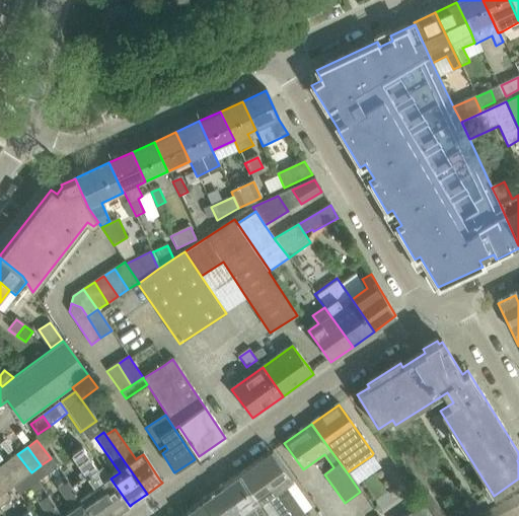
[(82,448),(71,455),(83,473),(114,515),(116,515),(129,506),(130,506),(110,478),(109,480),(103,469),(99,472),(82,448)]
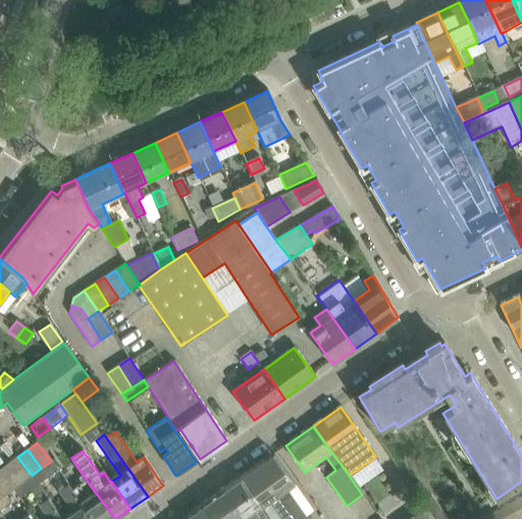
[(295,485),(273,455),(257,466),(293,518),(306,518),(305,517),(286,491),(294,485),(295,485)]
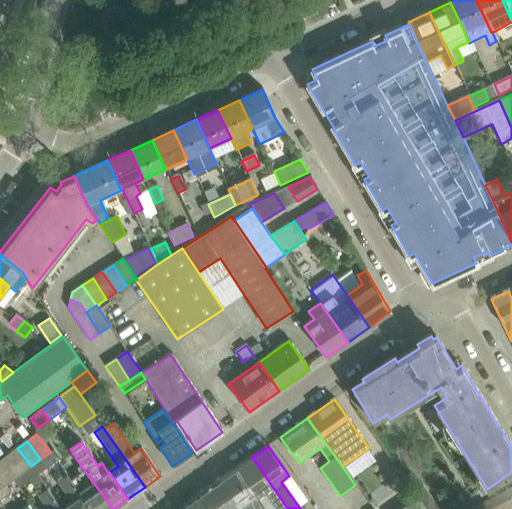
[(31,466),(17,448),(7,455),(21,474),(31,466)]
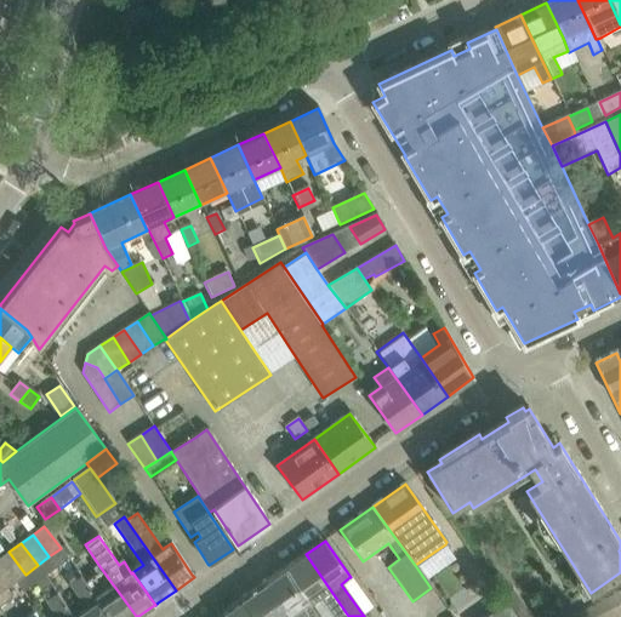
[(49,556),(38,565),(45,576),(69,560),(67,556),(61,548),(60,549),(49,556)]
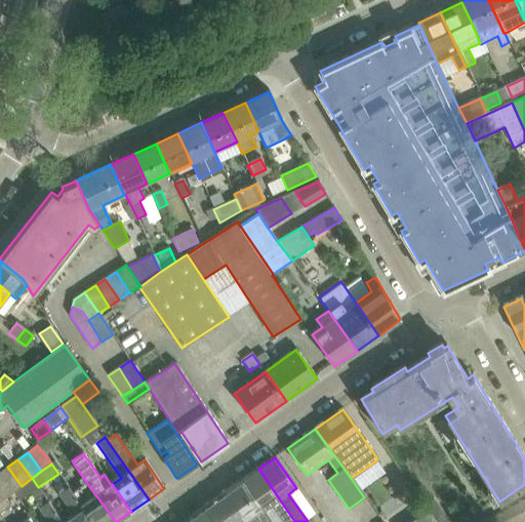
[(22,486),(7,467),(0,472),(0,477),(11,493),(12,492),(22,486)]
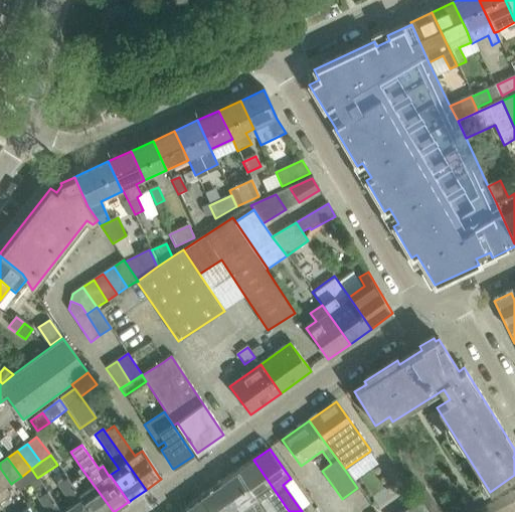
[(289,511),(253,460),(236,472),(256,499),(258,501),(266,495),(278,511),(289,511)]
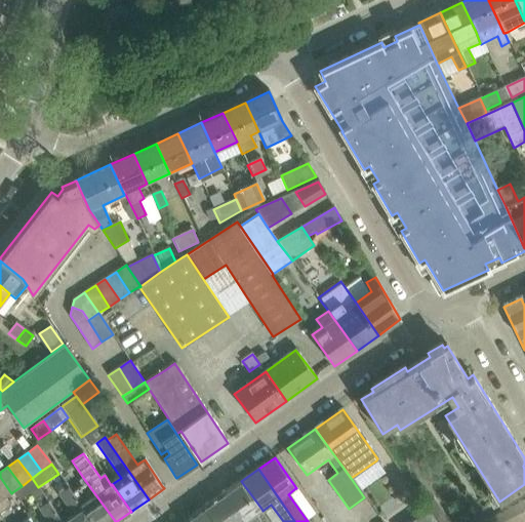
[(0,477),(0,497),(2,500),(5,498),(11,493),(0,477)]
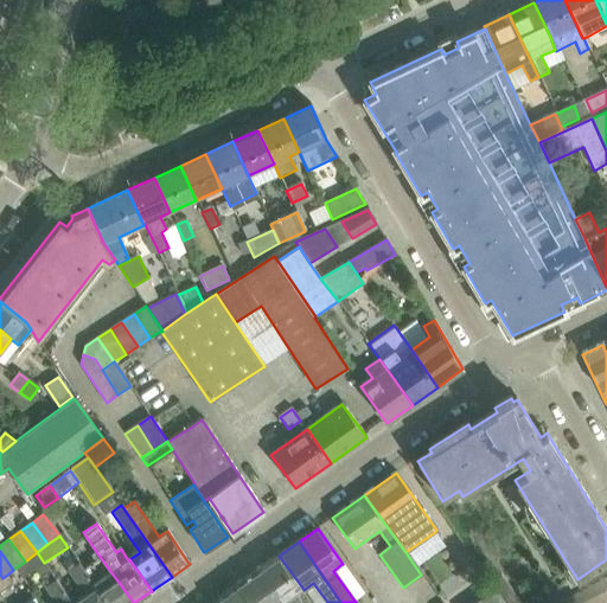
[(25,562),(14,569),(16,570),(21,577),(23,579),(36,570),(44,563),(38,555),(37,552),(25,562)]
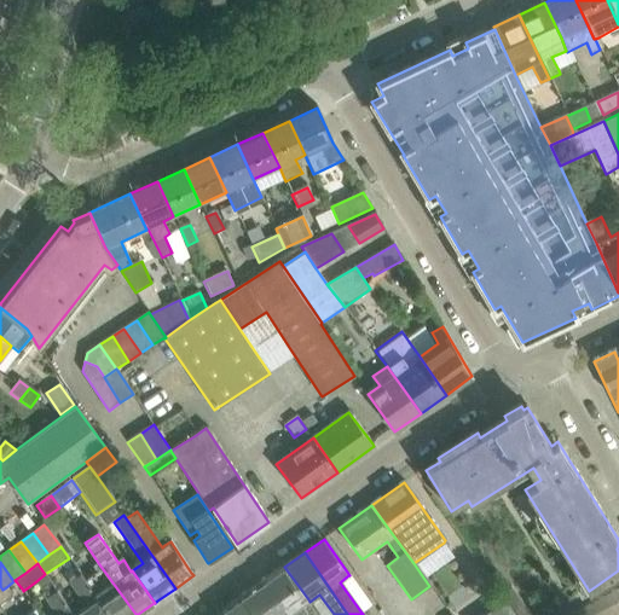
[(136,614),(99,564),(93,568),(98,574),(85,582),(106,614),(136,614)]
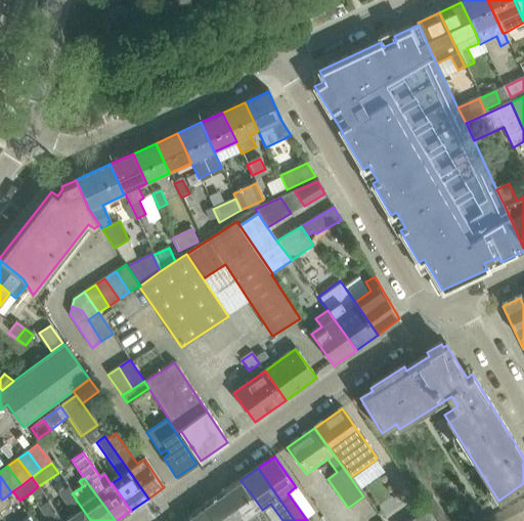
[(241,480),(225,491),(245,520),(259,520),(254,513),(261,508),(241,480)]
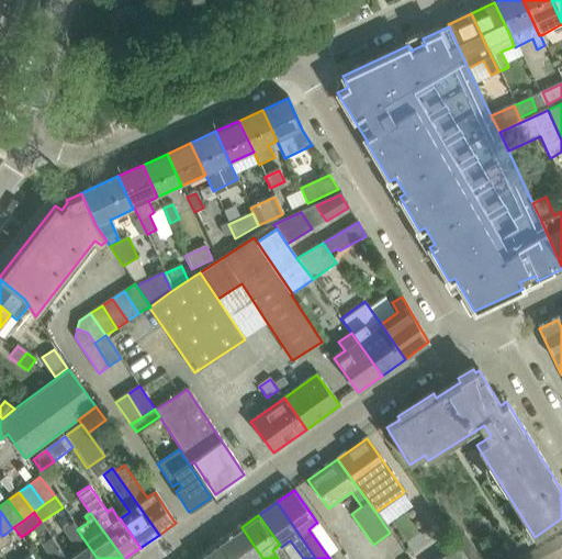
[(97,558),(77,529),(72,523),(68,526),(62,530),(78,554),(71,558),(97,558)]
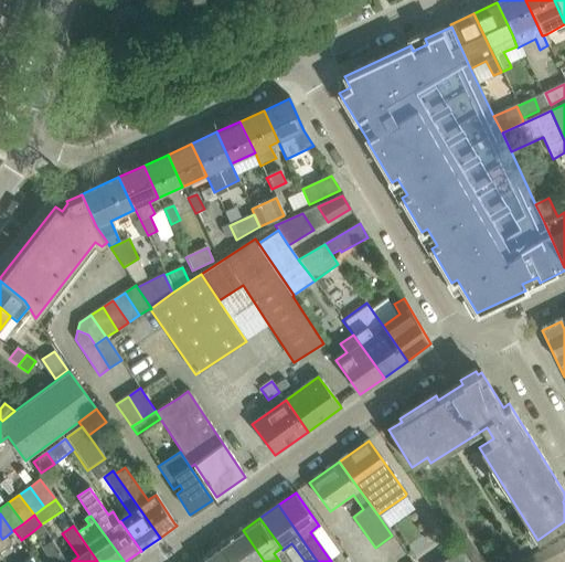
[(264,561),(243,530),(220,545),(231,561),(264,561)]
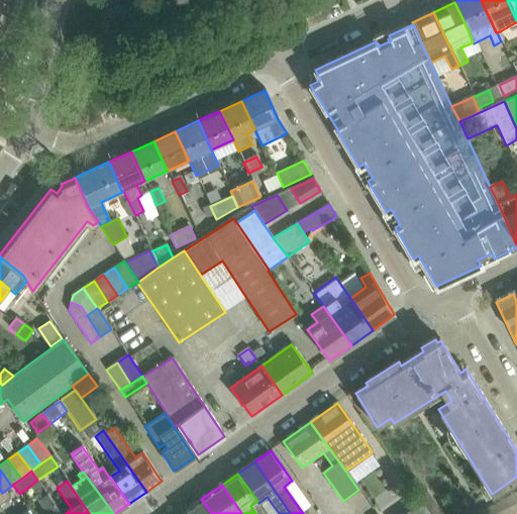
[(62,513),(44,490),(37,495),(35,497),(38,501),(46,513),(62,513)]
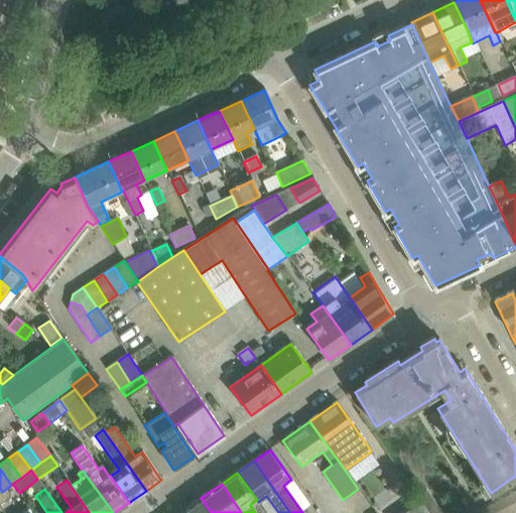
[(419,501),(429,494),(425,489),(416,496),(419,501)]
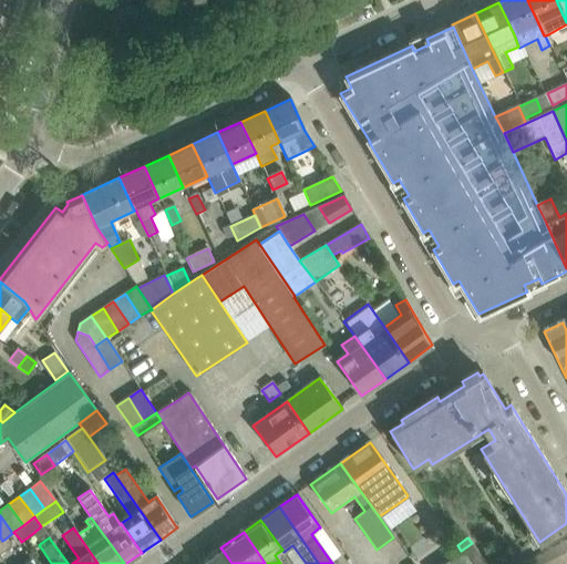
[(2,541),(0,542),(0,555),(12,547),(6,539),(2,541)]
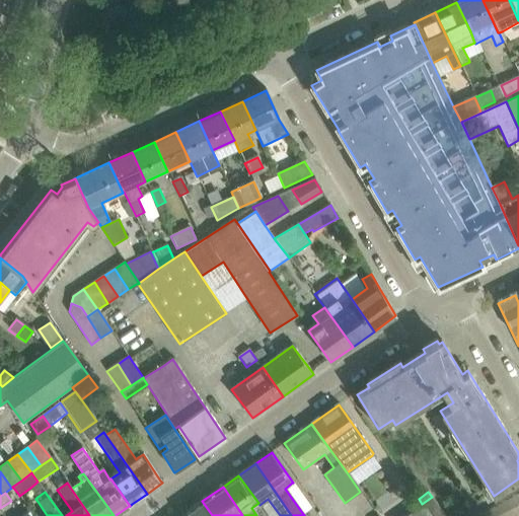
[(432,497),(422,504),(423,505),(426,509),(436,502),(432,497)]
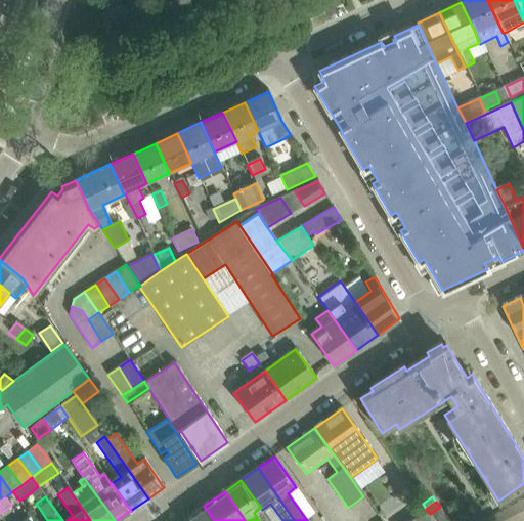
[(523,509),(523,508),(520,502),(515,505),(519,513),(523,509)]
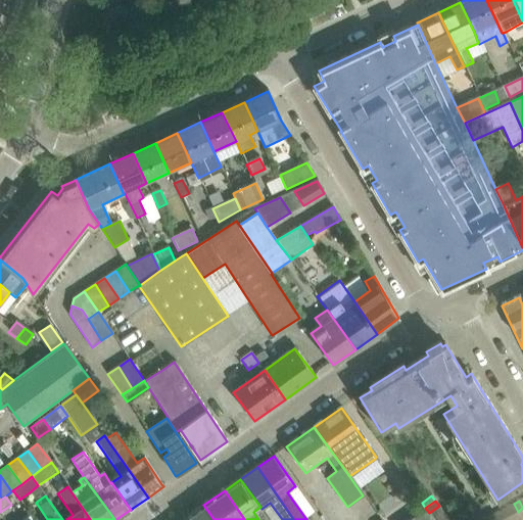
[(508,507),(512,515),(518,512),(514,504),(508,507)]
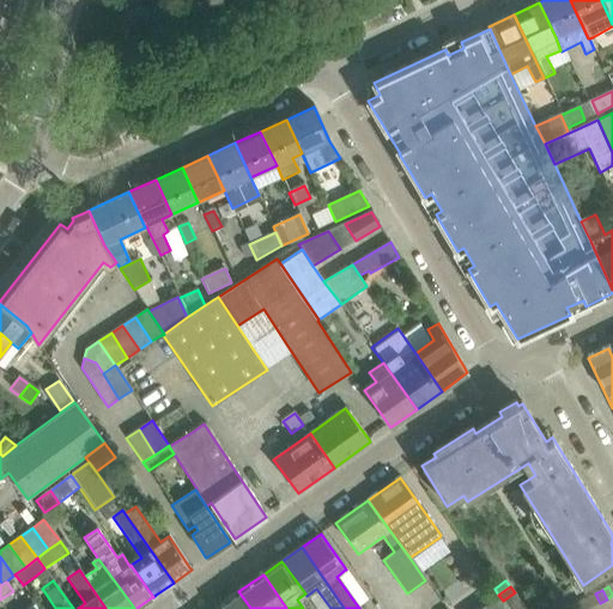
[(250,608),(238,591),(216,608),(250,608)]
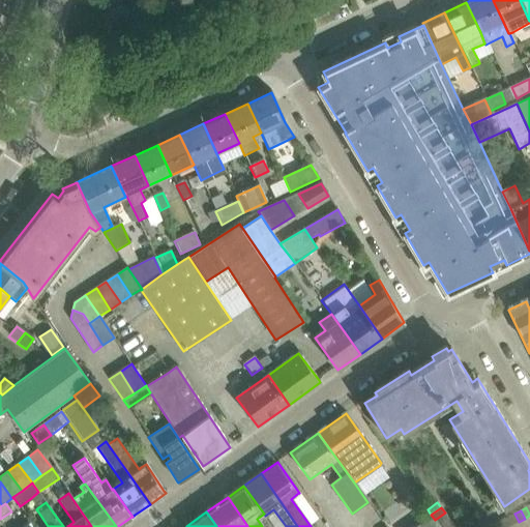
[(435,520),(439,525),(449,518),(445,513),(435,520)]
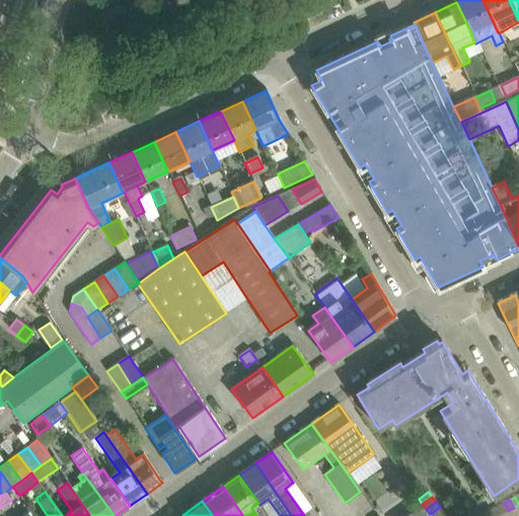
[(504,503),(498,506),(503,514),(508,511),(504,503)]
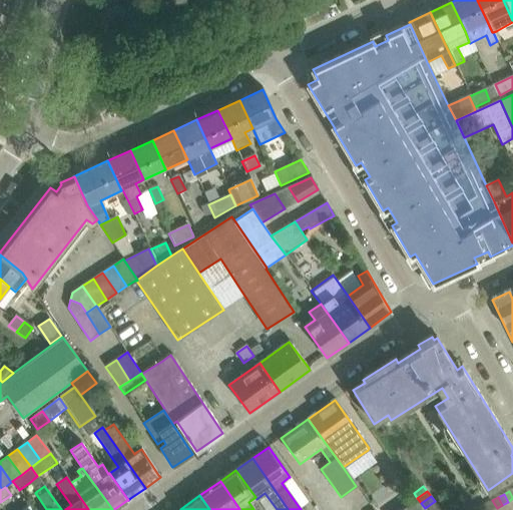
[(418,499),(403,509),(425,509),(425,508),(421,503),(418,499)]
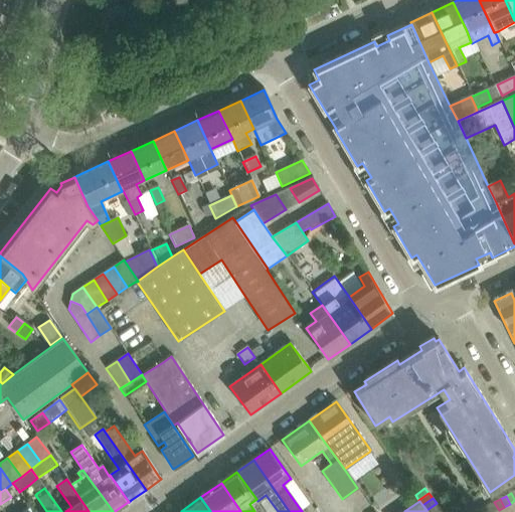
[(499,510),(494,502),(489,505),(492,511),(497,511),(499,510)]
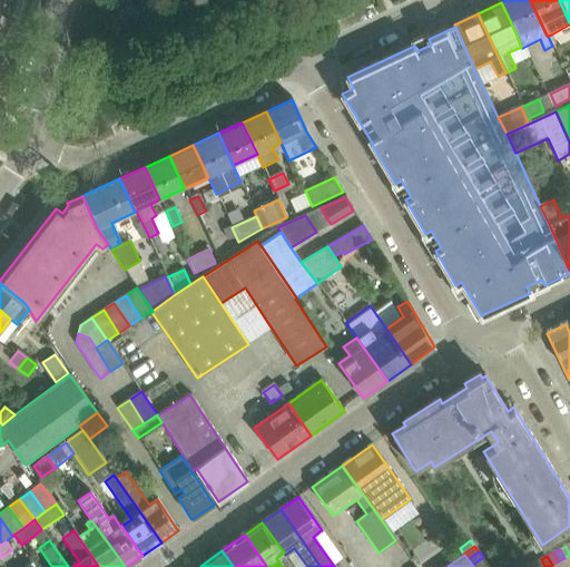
[(482,566),(487,564),(483,557),(472,565),(472,566),(482,566)]
